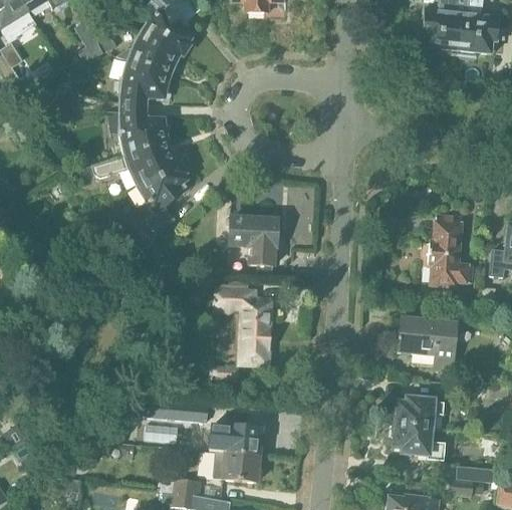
[(28,9),(22,0),(0,0),(0,27),(6,37),(14,31),(8,21),(28,9)]
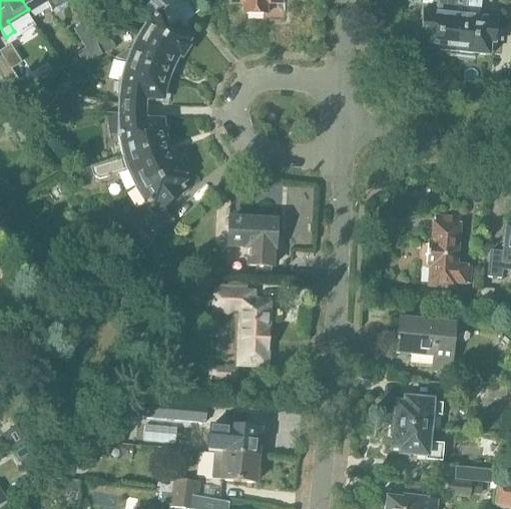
[(22,0),(28,9),(43,0),(47,0),(53,8),(61,3),(59,0),(22,0)]
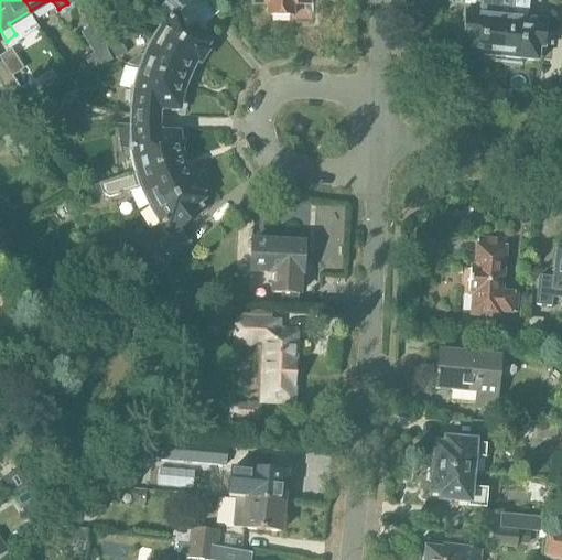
[(92,0),(85,4),(95,19),(112,8),(108,0),(92,0)]
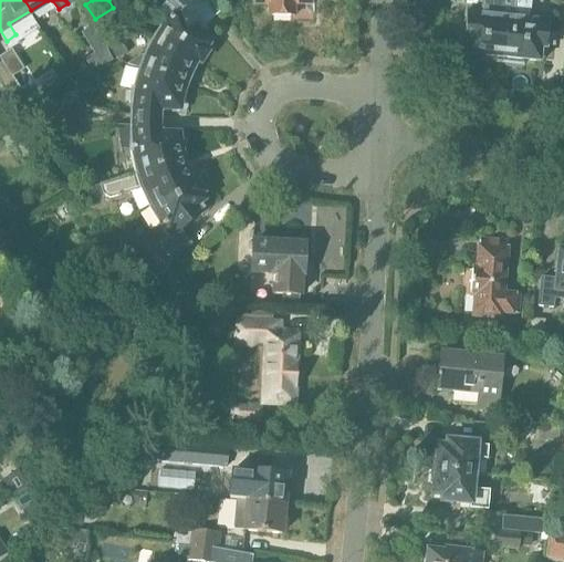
[(173,20),(160,35),(199,59),(208,47),(217,37),(180,2),(179,3),(176,0),(167,0),(159,9),(173,20)]
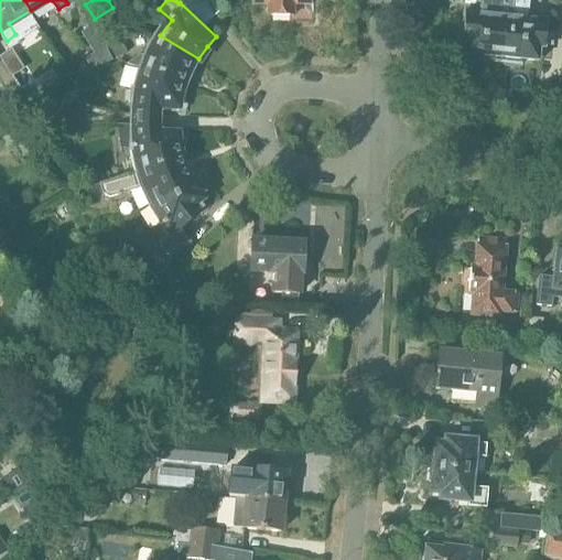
[(256,0),(270,0),(270,12),(294,13),(295,1),(312,1),(312,0),(256,0)]
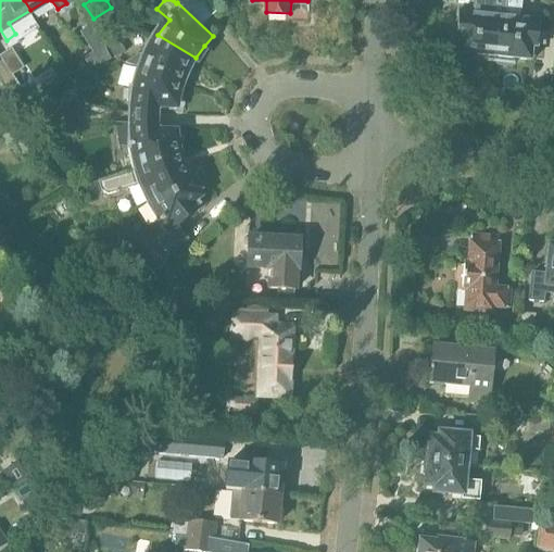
[(462,0),(456,45),(461,45),(461,48),(477,50),(477,54),(496,57),(499,33),(505,34),(507,0),(462,0)]
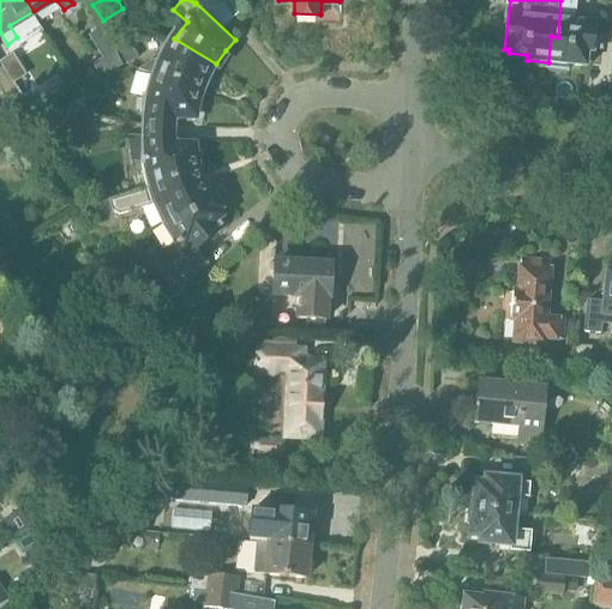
[(577,2),(577,0),(561,0),(558,37),(551,36),(549,62),(569,65),(570,60),(588,62),(589,58),(594,59),(598,18),(576,17),(577,2)]
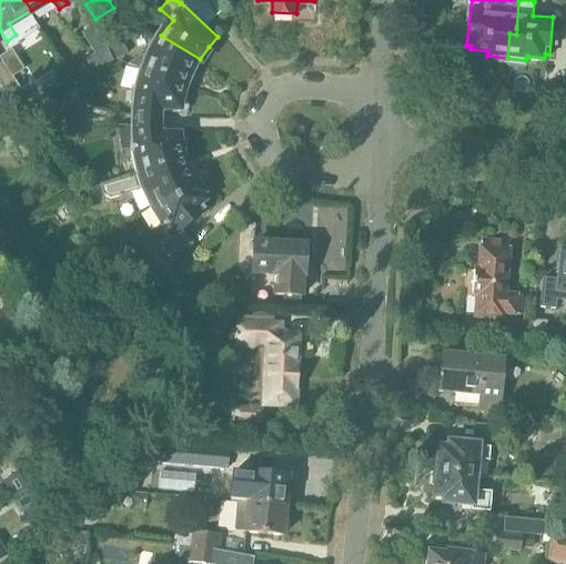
[(129,62),(145,68),(188,83),(189,81),(193,69),(200,59),(161,36),(150,54),(150,56),(142,52),(129,62)]
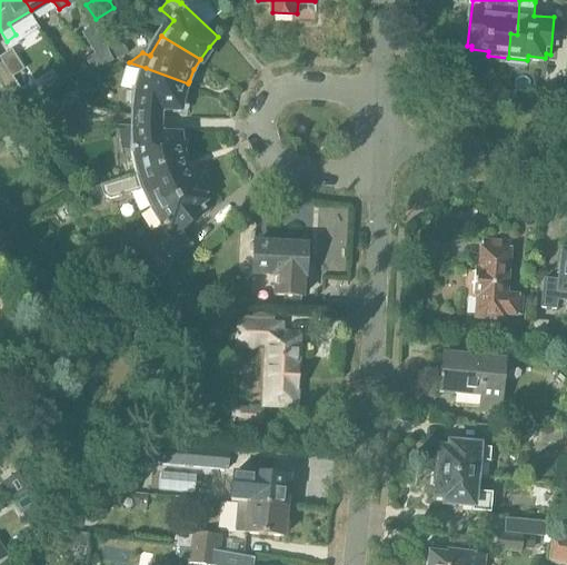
[(96,51),(87,57),(92,66),(113,57),(107,43),(96,51)]
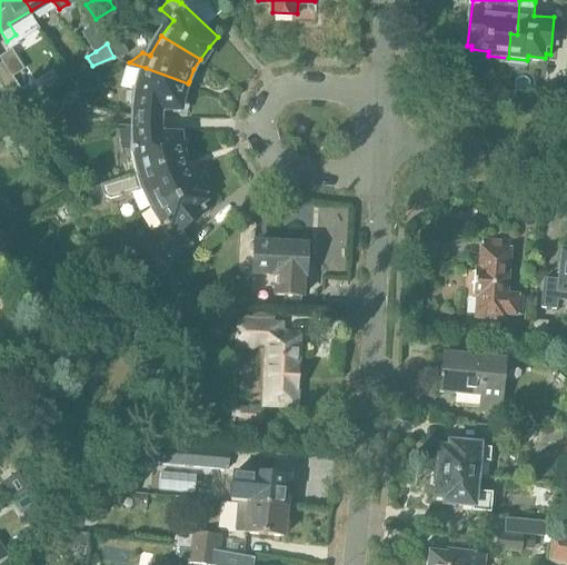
[(12,47),(0,55),(3,59),(12,76),(26,68),(12,47)]
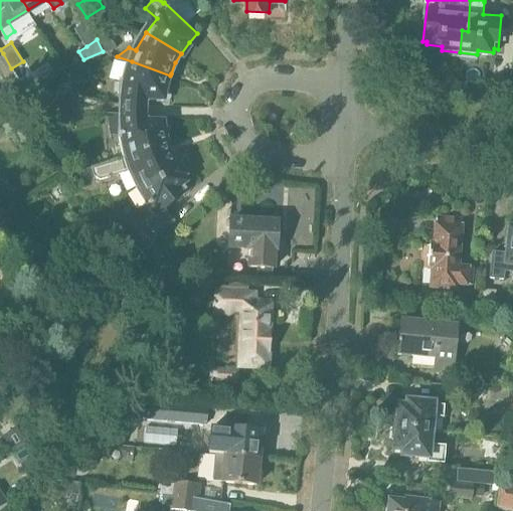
[(124,90),(123,108),(146,108),(146,98),(165,98),(167,83),(170,75),(132,61),(126,80),(117,80),(117,90),(124,90)]
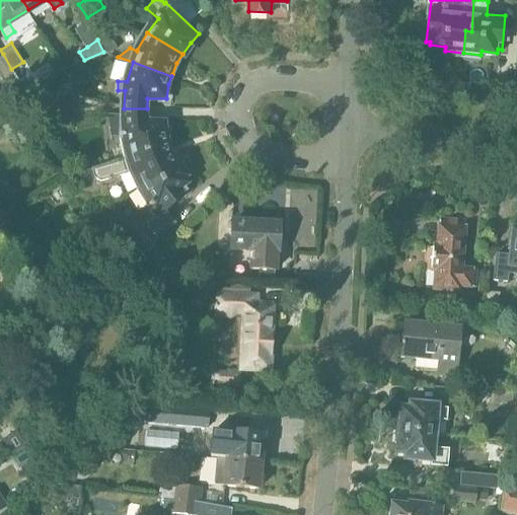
[(46,94),(45,104),(74,105),(75,92),(49,92),(49,93),(46,94)]
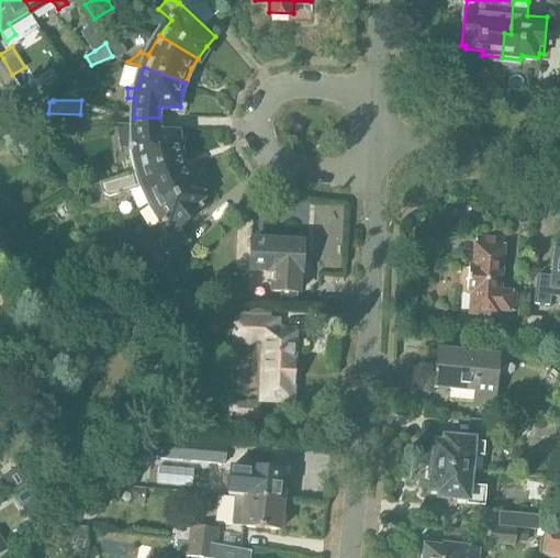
[(80,114),(48,113),(48,131),(80,131),(80,114)]
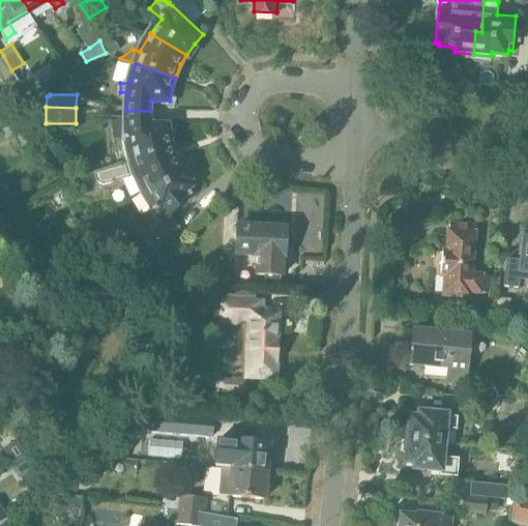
[(132,158),(132,159),(173,148),(173,146),(170,135),(169,121),(150,121),(150,111),(126,111),(126,115),(113,115),(116,138),(128,138),(132,158)]
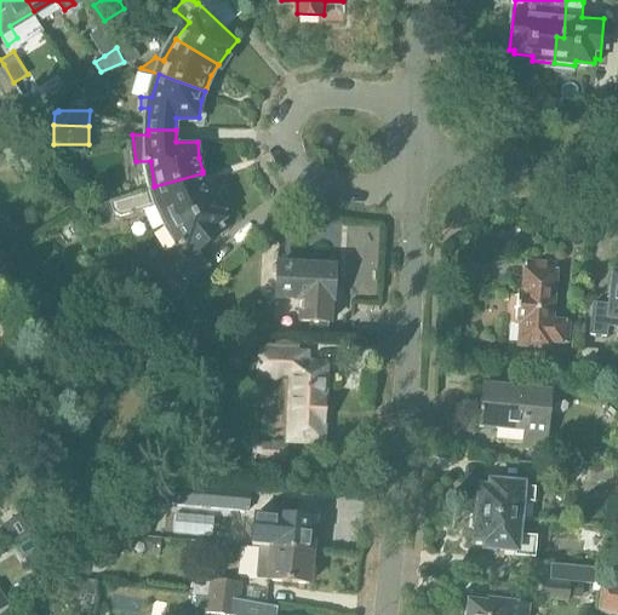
[(169,222),(170,224),(213,200),(212,197),(207,185),(202,173),(154,187),(110,199),(114,210),(121,214),(160,202),(169,222)]
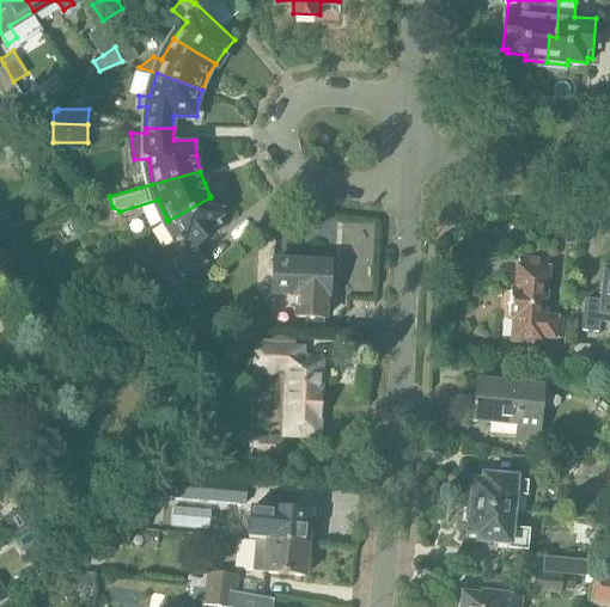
[(218,209),(211,197),(168,221),(178,238),(174,241),(184,255),(176,262),(188,276),(207,259),(196,246),(227,221),(218,209)]
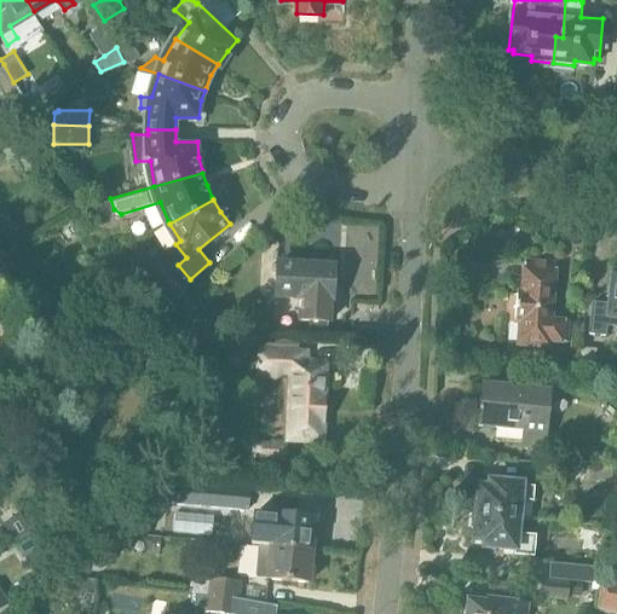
[(333,296),(334,262),(313,262),(313,260),(303,259),(303,261),(277,261),(276,294),(301,295),(300,317),(329,318),(330,296),(333,296)]
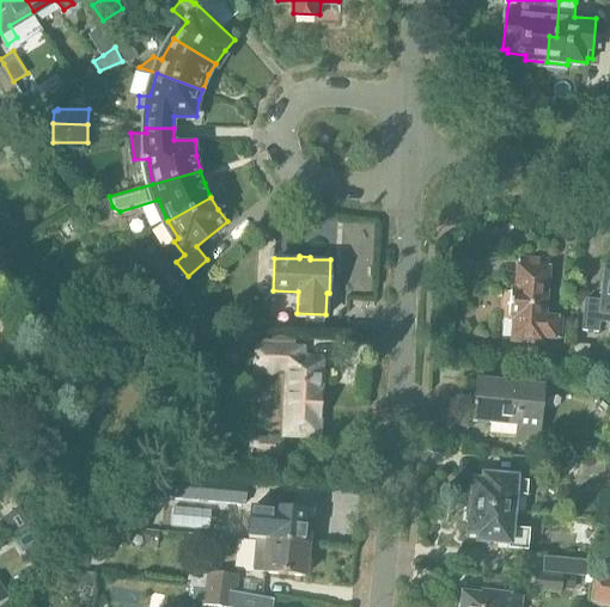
[(561,335),(562,316),(549,314),(547,311),(551,258),(522,256),(519,288),(513,287),(511,316),(517,316),(514,337),(544,339),(544,333),(561,335)]
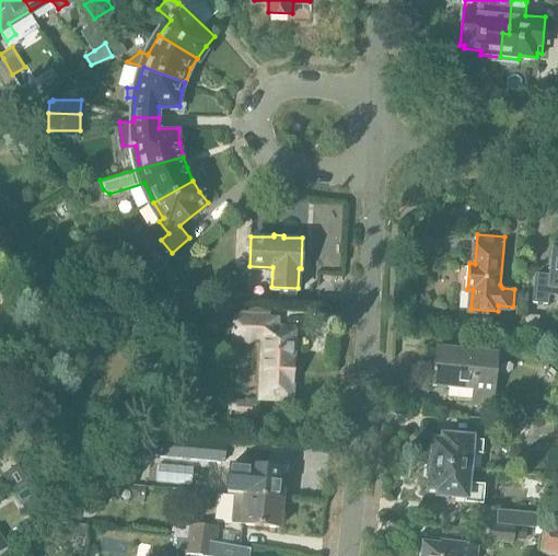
[(549,303),(550,294),(557,296),(557,243),(556,243),(553,275),(537,274),(534,302),(549,303)]
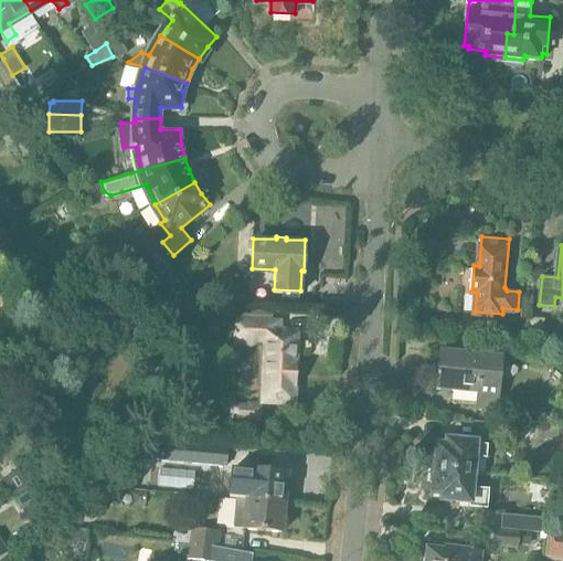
[(162,281),(148,265),(131,279),(147,295),(162,281)]
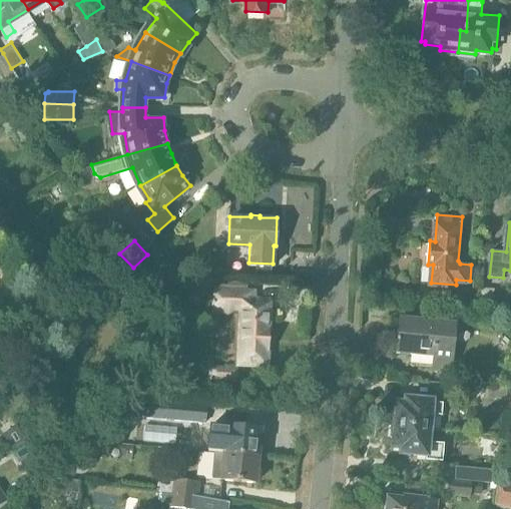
[(269,364),(273,297),(250,296),(250,288),(216,286),(214,310),(229,311),(235,308),(243,308),(242,318),(237,321),(236,344),(240,347),(239,363),(269,364)]
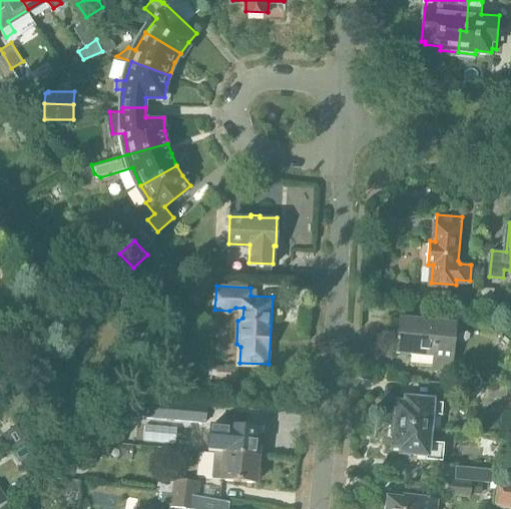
[(495,287),(483,286),(481,308),(493,308),(495,287)]
